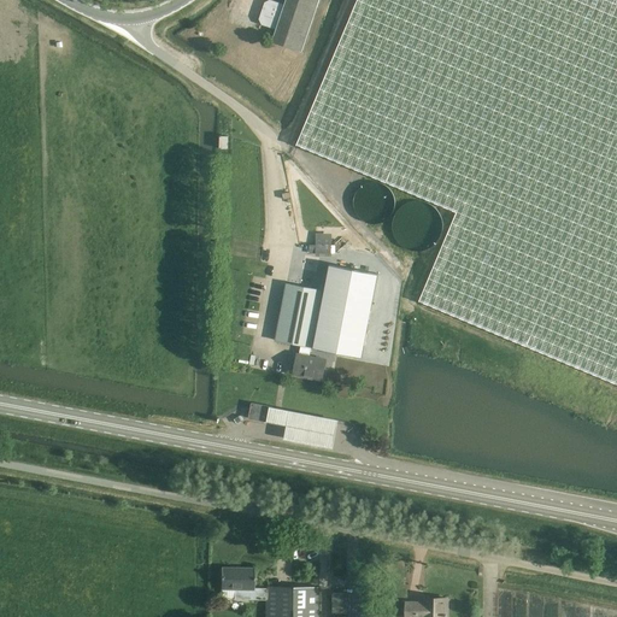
[(264,65),(294,75),(318,0),(286,0),(285,5),(270,0),(264,4),(259,19),(262,25),(276,30),(264,65)]
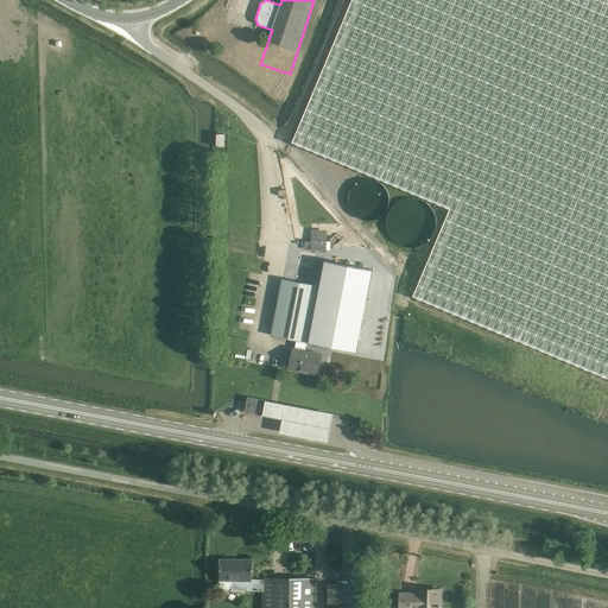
[(409,296),(607,378),(607,0),(347,0),(287,141),(445,206),(409,296)]
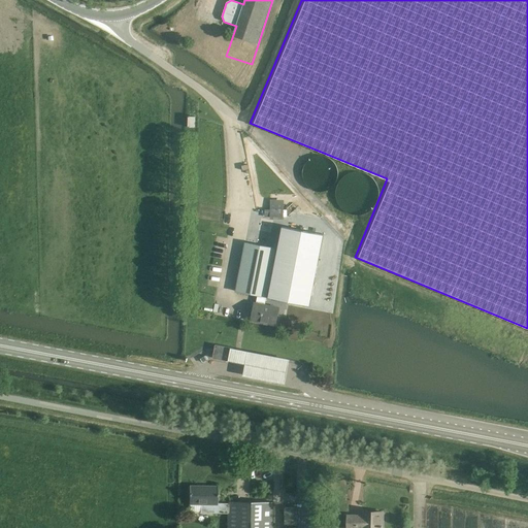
[(321,192),(327,190),(332,185),(335,179),(336,172),(335,166),(331,161),(326,157),(321,156),(315,156),(308,158),(304,161),(301,166),(299,172),(300,178),(303,185),(308,189),(315,191),(321,192)]
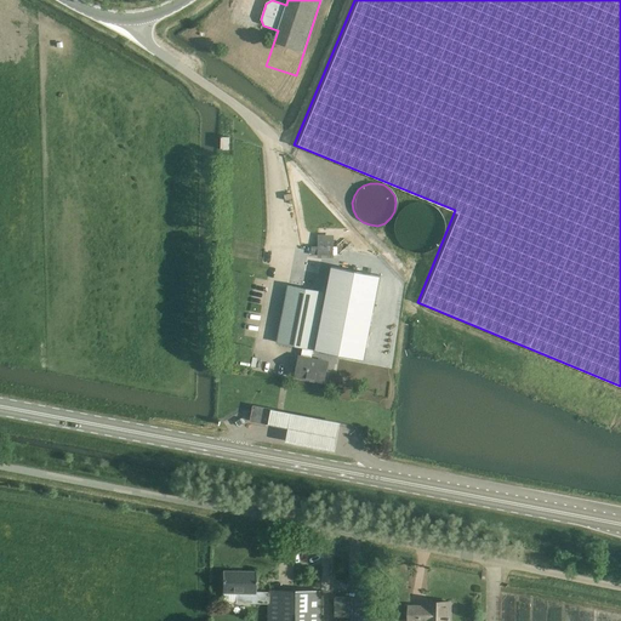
[(400,246),(406,250),(415,252),(422,252),(429,250),(436,245),(440,239),(443,232),(443,223),(440,216),(436,210),(429,205),(421,203),(414,203),(406,205),(399,210),(396,216),(393,224),(393,232),(396,239),(400,246)]
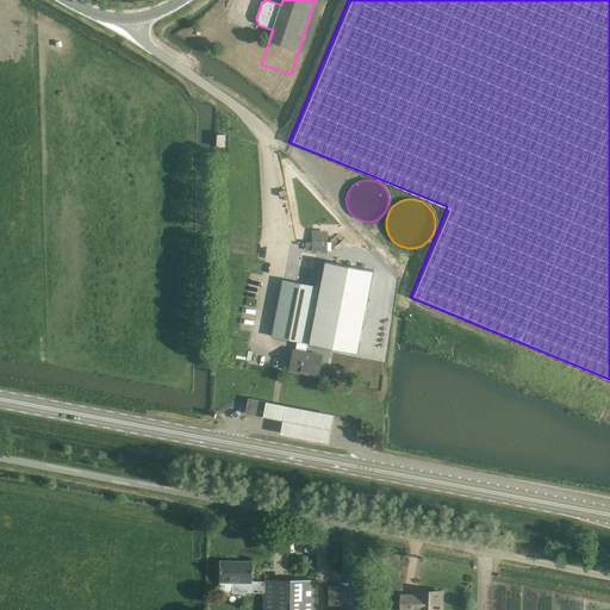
[(312,253),(328,254),(328,242),(305,242),(305,250),(312,250),(312,253)]
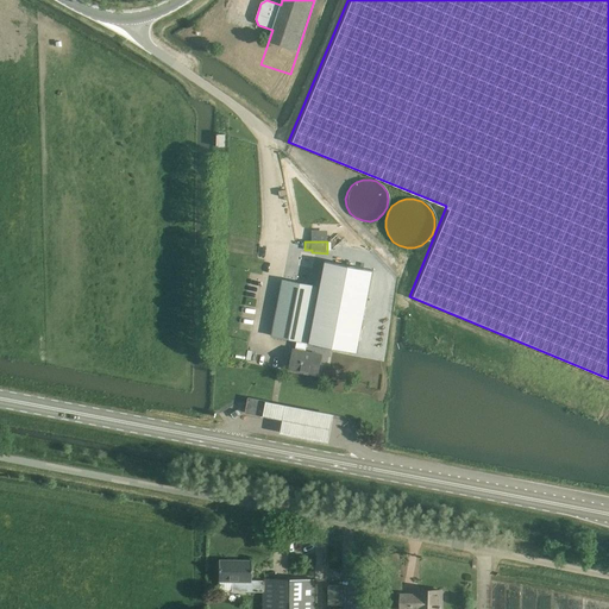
[(320,261),(319,270),(305,341),(355,353),(371,271),(320,261)]
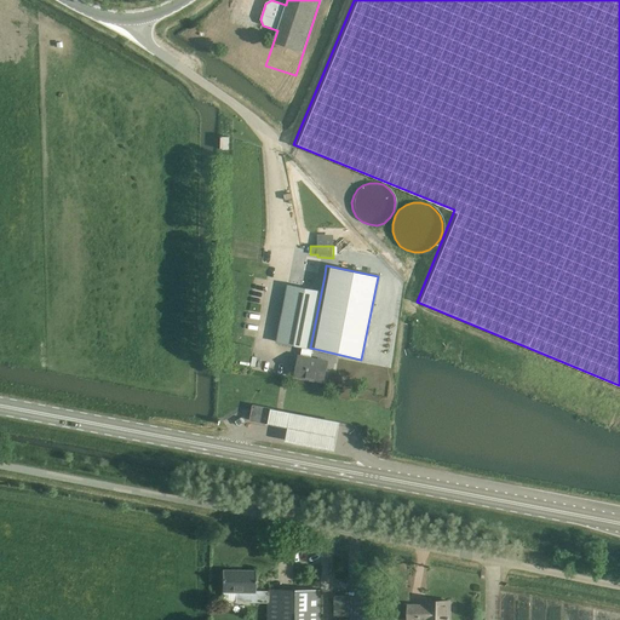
[(292,374),(321,380),(326,360),(308,356),(310,348),(325,275),(302,270),(300,271),(288,269),(274,340),(299,345),(298,354),(296,354),(292,374)]
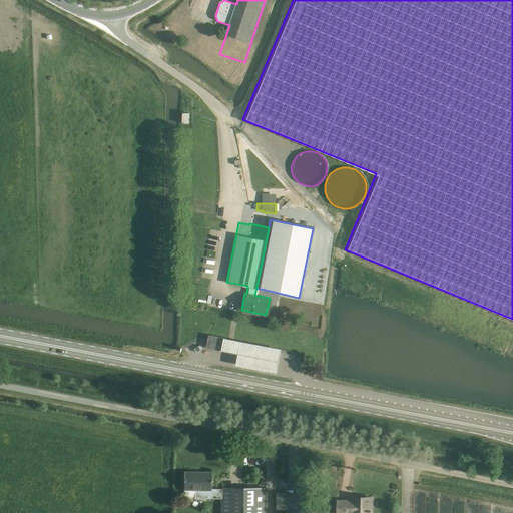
[(208,335),(206,348),(224,352),(227,339),(208,335)]
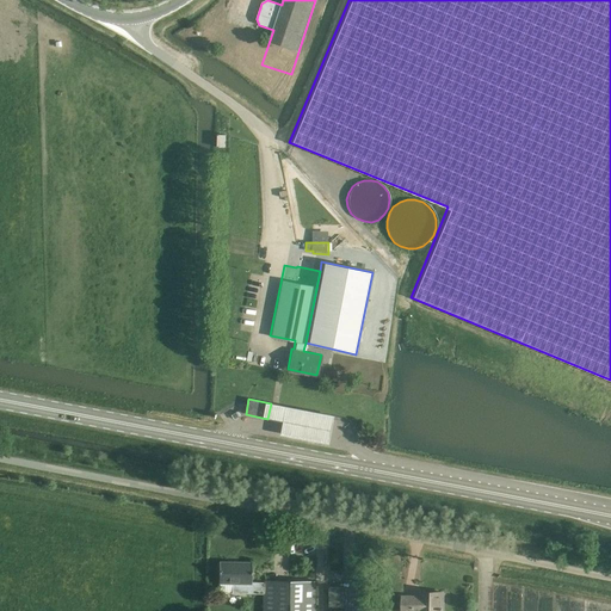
[(282,425),(279,438),(328,448),(333,420),(265,407),(263,421),(282,425)]
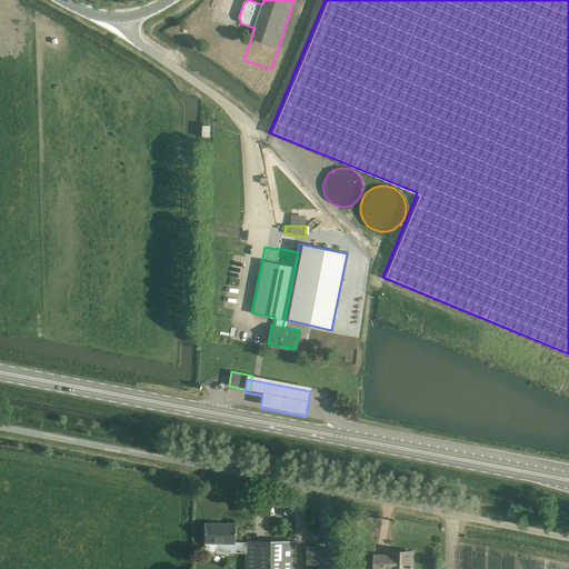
[(293,568),(295,541),(245,540),(245,541),(235,541),(235,525),(219,523),(219,526),(203,525),(203,542),(216,542),(216,552),(245,553),(243,568),(293,568)]
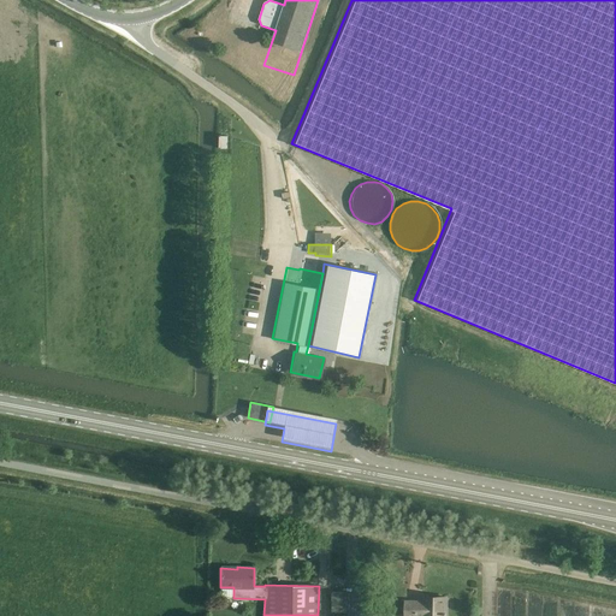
[(348,612),(348,590),(332,591),(333,612),(348,612)]
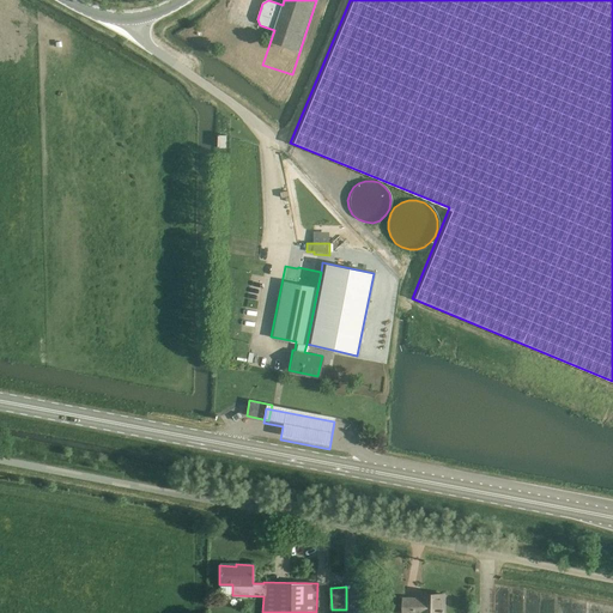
[(414,599),(404,599),(404,612),(443,612),(444,594),(423,594),(423,600),(414,600),(414,599)]
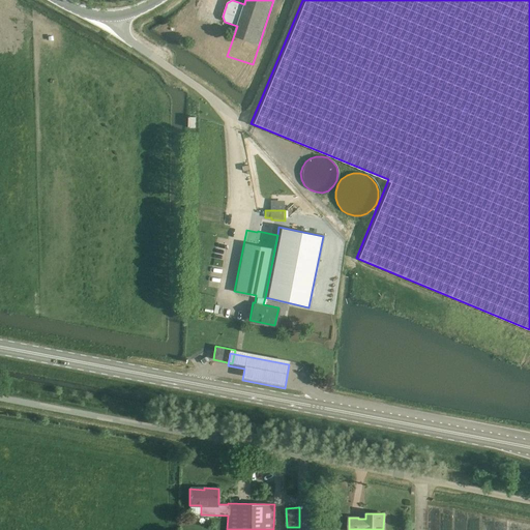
All buildings are outlined.
